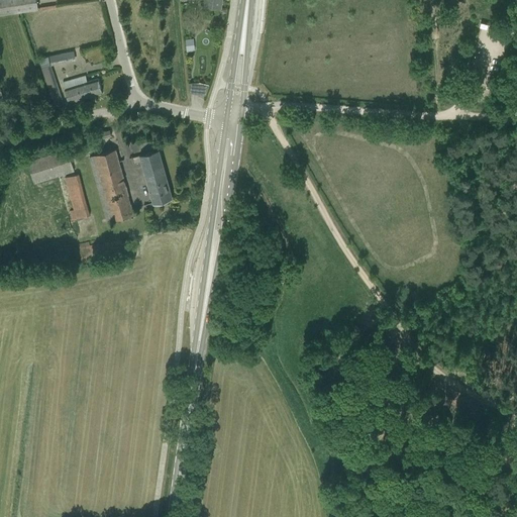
[(0,0),(0,13),(22,10),(38,8),(36,0),(0,0)]
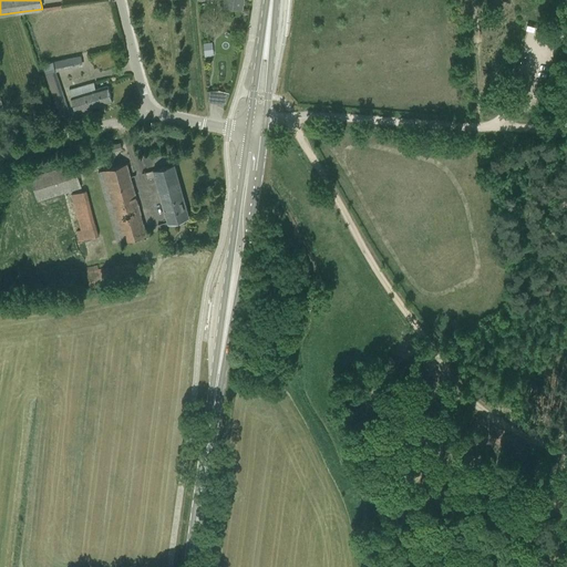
[(241,9),(243,0),(225,0),(225,7),(241,9)]
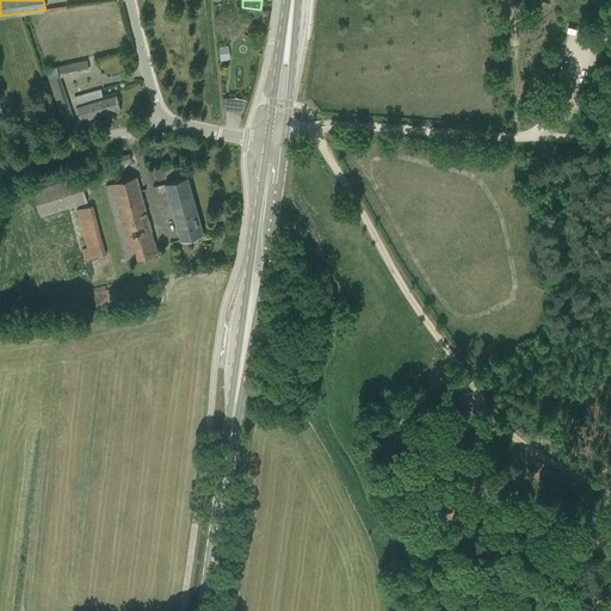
[(230,59),(229,47),(220,48),(221,60),(230,59)]
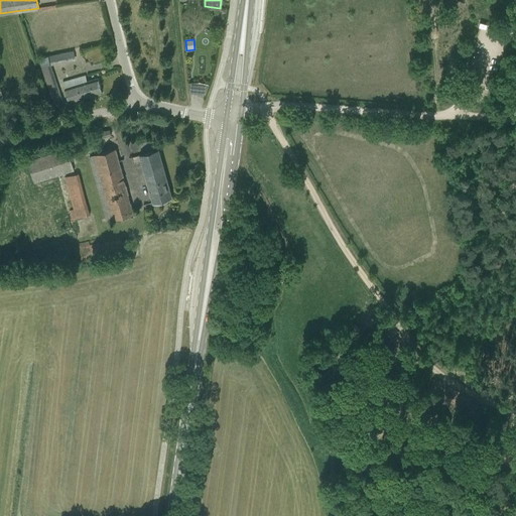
[(40,58),(55,106),(61,104),(50,66),(76,60),(74,50),(48,55),(40,58)]
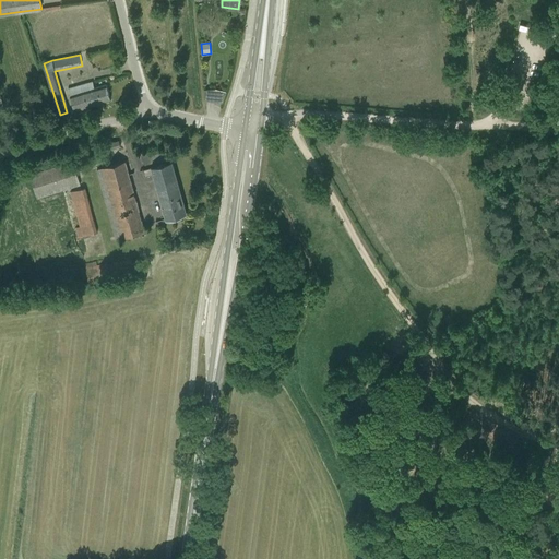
[(93,82),(68,88),(74,110),(110,100),(106,85),(95,88),(93,82)]
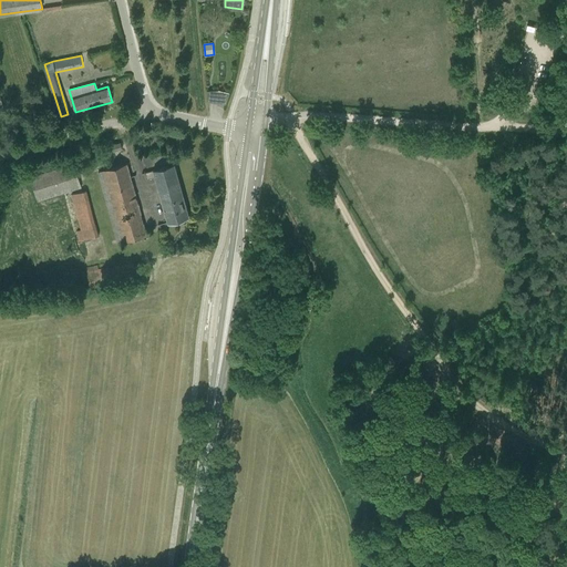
[(209,103),(229,103),(229,91),(209,91),(209,103)]
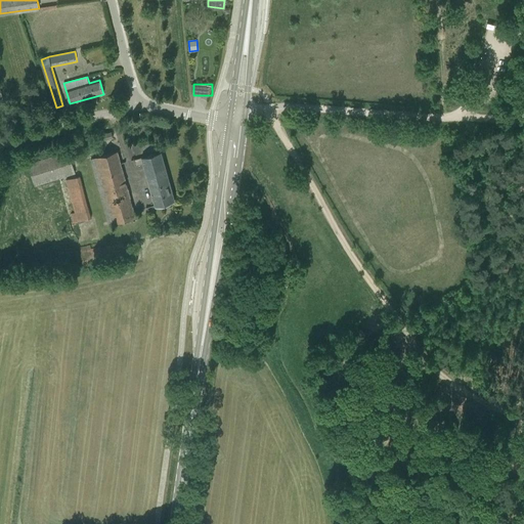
[(113,137),(112,132),(111,132),(110,131),(104,133),(104,134),(103,134),(104,140),(113,137)]
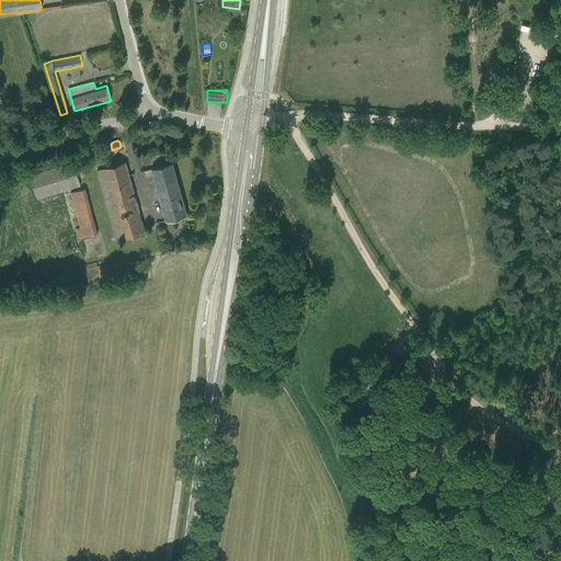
[(37,198),(81,185),(73,162),(30,175),(37,198)]
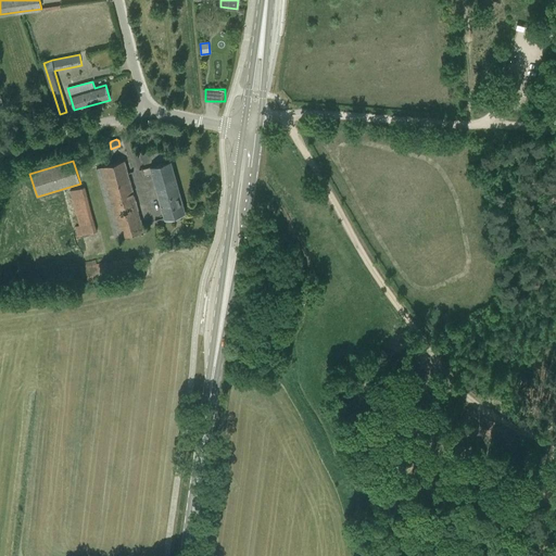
[(97,168),(117,239),(146,231),(124,161),(97,168)]
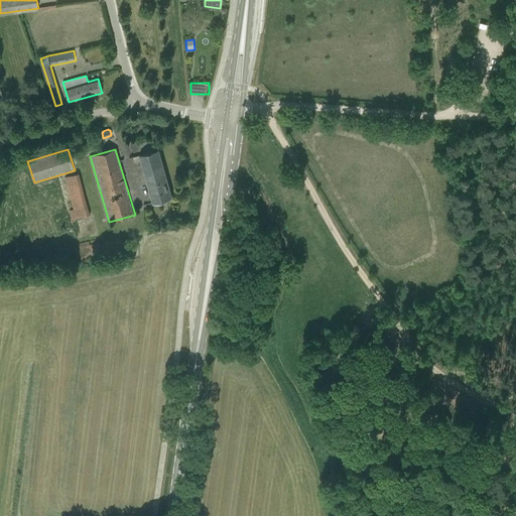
[(141,161),(144,170),(153,203),(172,198),(167,179),(159,149),(145,153),(140,155),(132,157),(133,163),(141,161)]
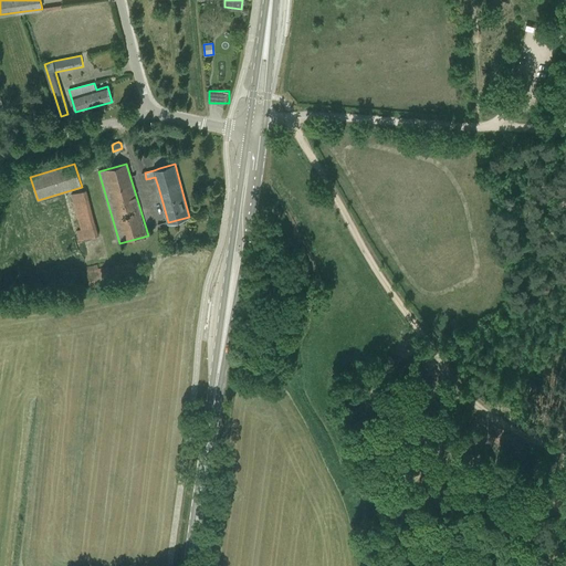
[(77,240),(97,237),(87,190),(72,194),(80,229),(75,230),(77,240)]
